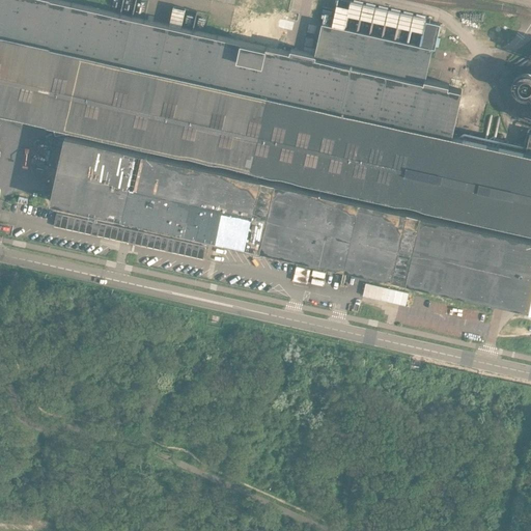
[(0,0),(0,112),(27,118),(27,115),(33,116),(32,119),(38,120),(39,117),(54,121),(55,130),(56,133),(67,131),(66,135),(65,135),(63,144),(62,148),(62,149),(55,179),(54,186),(52,195),(50,201),(117,216),(124,218),(134,220),(225,240),(227,241),(232,242),(233,242),(495,300),(504,302),(520,306),(522,306),(523,306),(528,308),(530,292),(530,132),(529,132),(525,150),(505,146),(494,144),(477,140),(452,135),(463,90),(448,87),(449,84),(439,81),(424,78),(426,67),(429,57),(431,48),(331,26),(322,24),(319,31),(315,54),(301,51),(290,48),(290,52),(282,50),(278,49),(277,49),(168,24),(161,23),(144,19),(59,0),(0,0)]
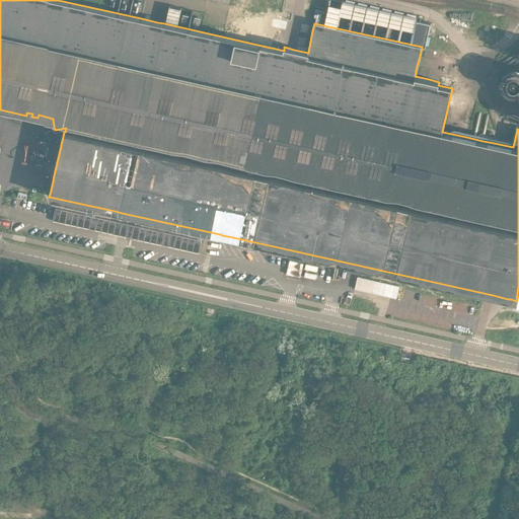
[(262,0),(258,12),(272,15),(275,0),(262,0)]
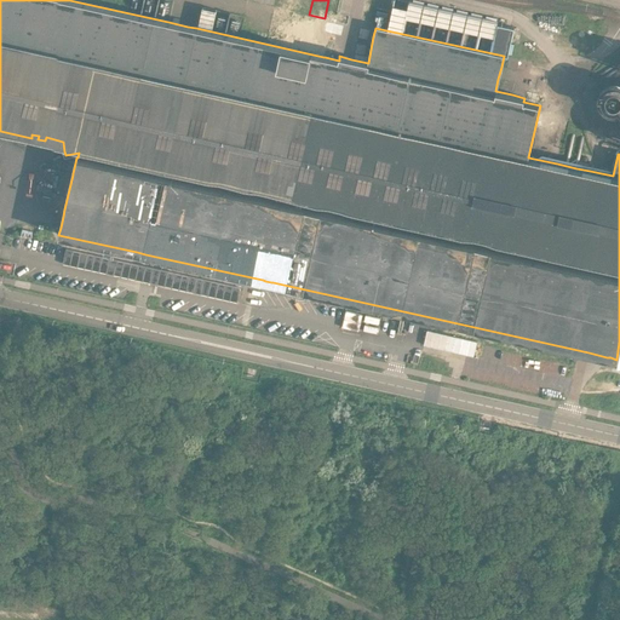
[(281,45),(325,53),(327,39),(320,38),(323,22),(276,12),(271,38),(281,40),(281,45)]
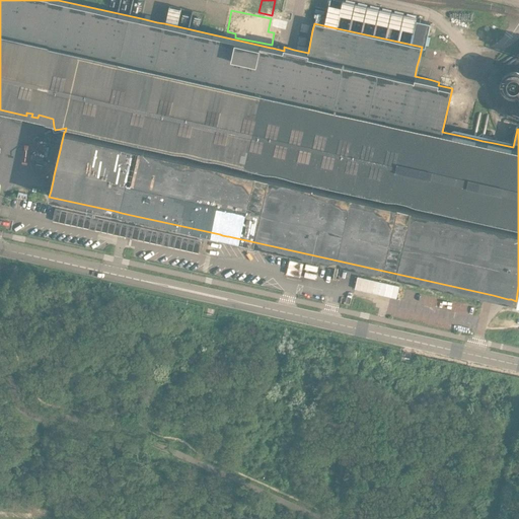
[(518,67),(517,66),(513,66),(511,67),(509,67),(506,69),(505,70),(503,72),(502,74),(501,77),(501,80),(501,83),(502,85),(503,87),(505,90),(508,91),(510,92),(512,93),(515,93),(517,93),(518,92),(518,67)]
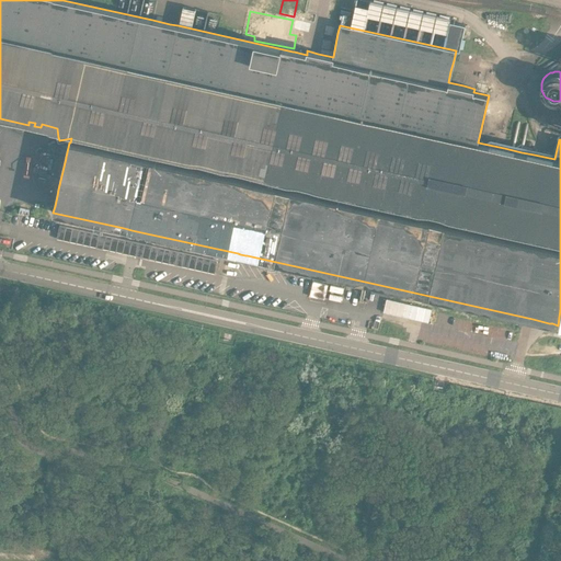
[(59,225),(56,238),(215,274),(218,261),(59,225)]
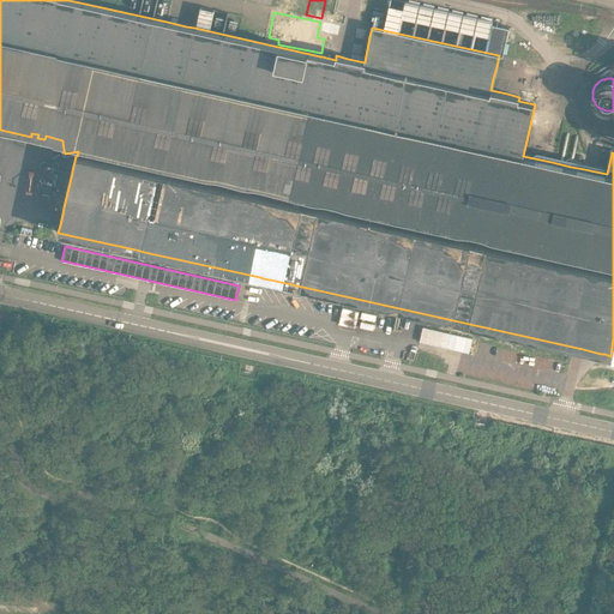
[(422,327),(419,342),(447,348),(449,341),(451,333),(422,327)]
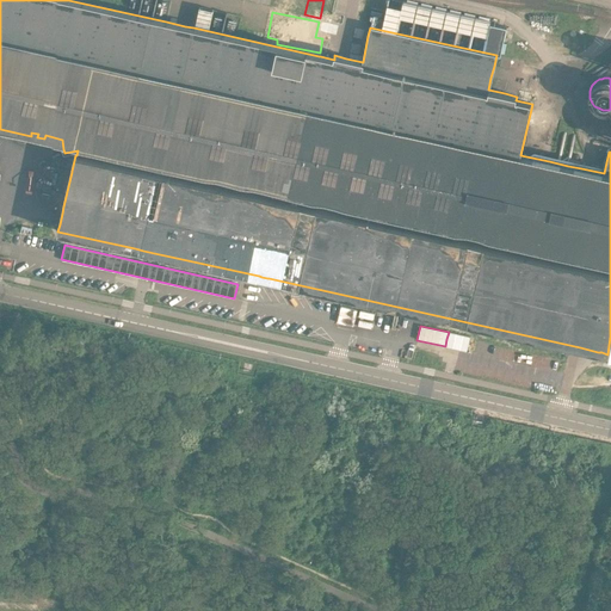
[(542,351),(538,364),(557,371),(562,357),(542,351)]
